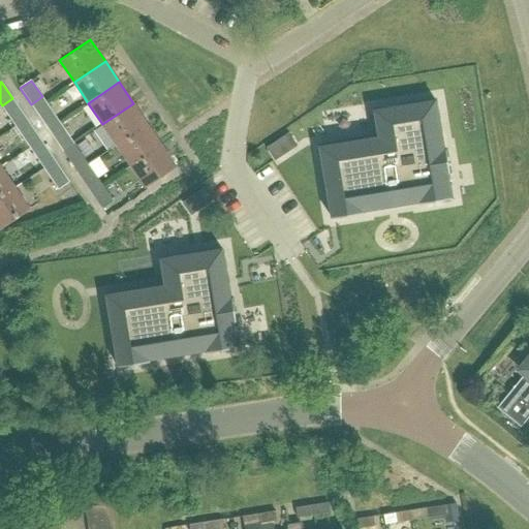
[(379,137),(320,147),(332,219),(364,214),(364,211),(419,201),(419,205),(452,198),(447,174),(450,173),(446,150),(444,150),(436,100),(374,111),(379,137)]
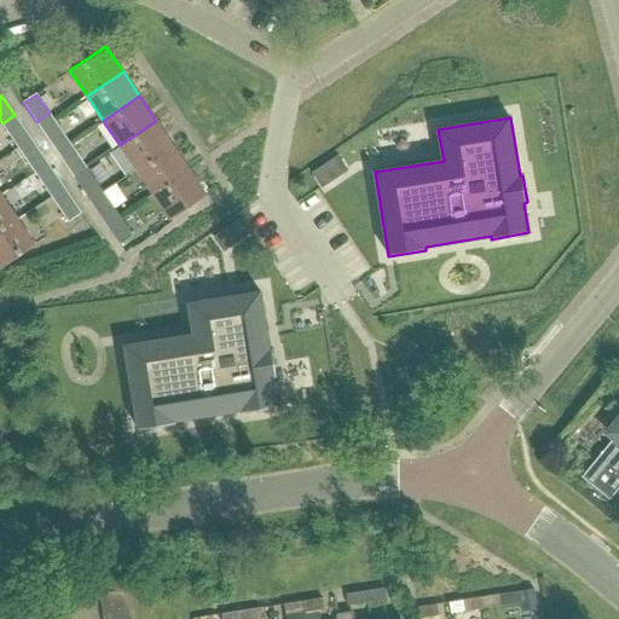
[(53,146),(65,137),(53,119),(40,127),(53,146)]
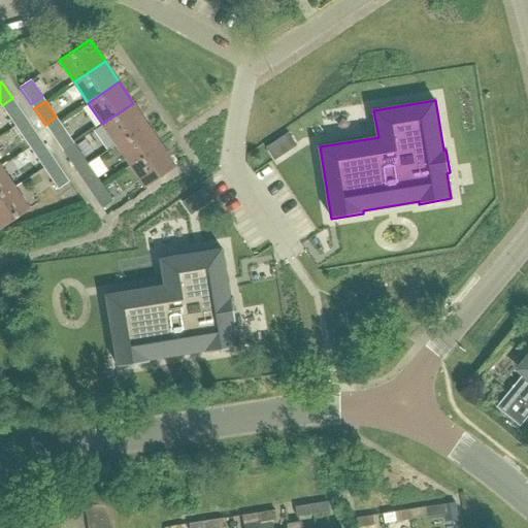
[(15,126),(27,119),(15,102),(5,109),(15,126)]
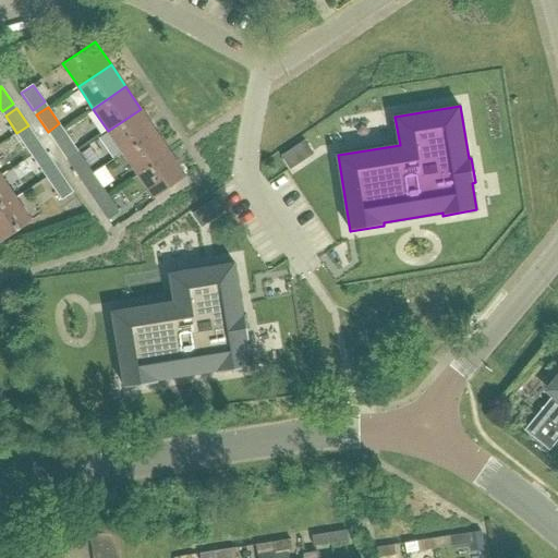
[(123,153),(156,131),(141,109),(108,131),(123,153)]
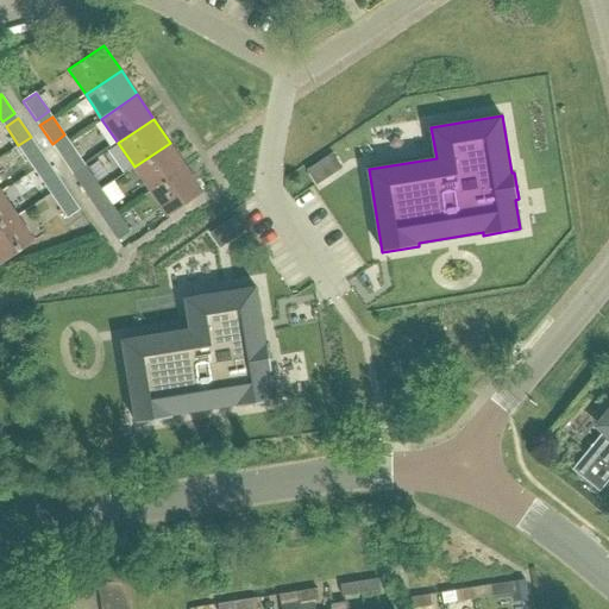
[(69,168),(81,159),(68,140),(56,149),(69,168)]
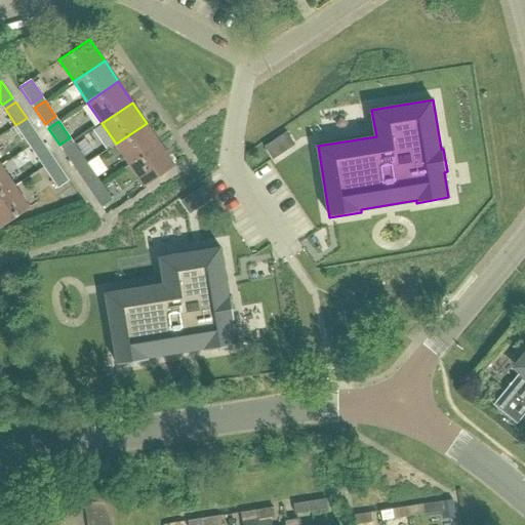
[(30,146),(40,138),(30,123),(18,130),(30,146)]
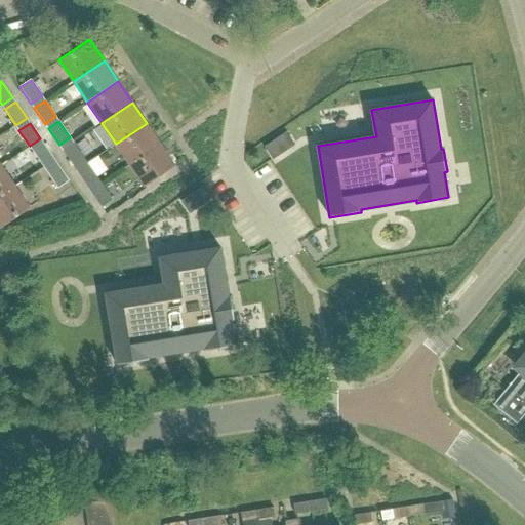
[(129,164),(160,144),(147,123),(116,144),(129,164)]
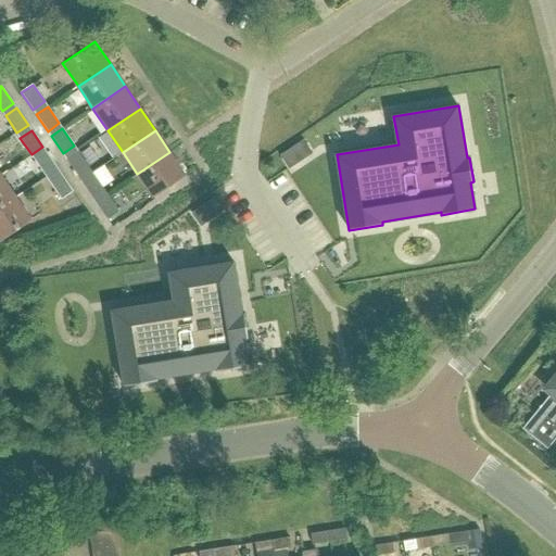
[(293,149),(282,156),(289,167),(300,160),(293,149)]
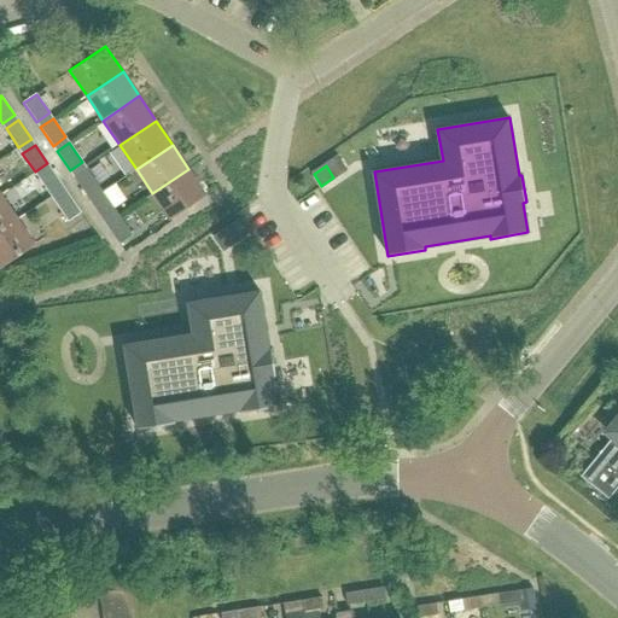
[(86,194),(99,186),(86,167),(74,175),(86,194)]
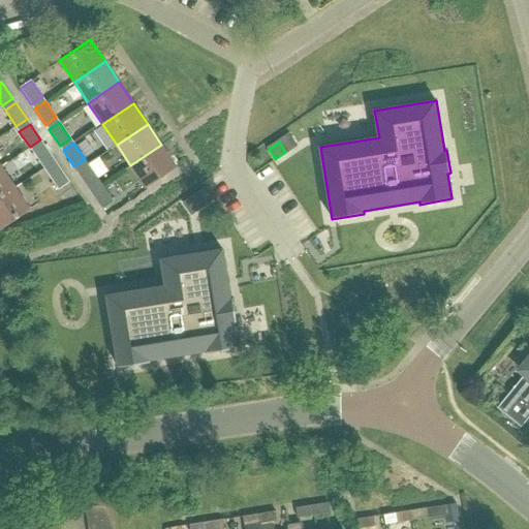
[(44,168),(55,160),(44,145),(33,152),(44,168)]
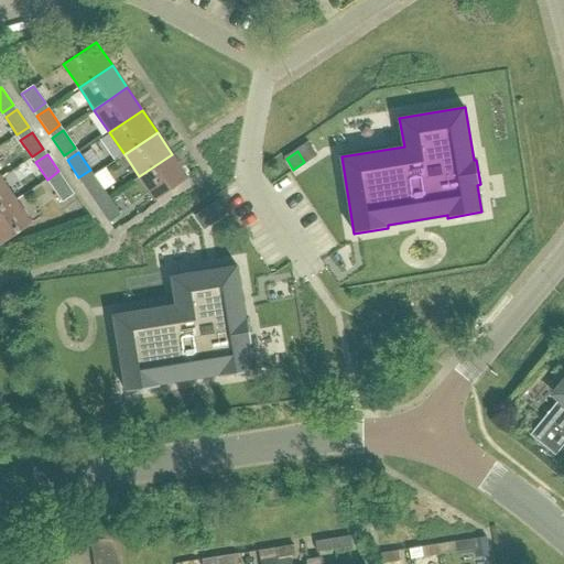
[(172,154),(139,176),(155,199),(188,177),(172,154)]
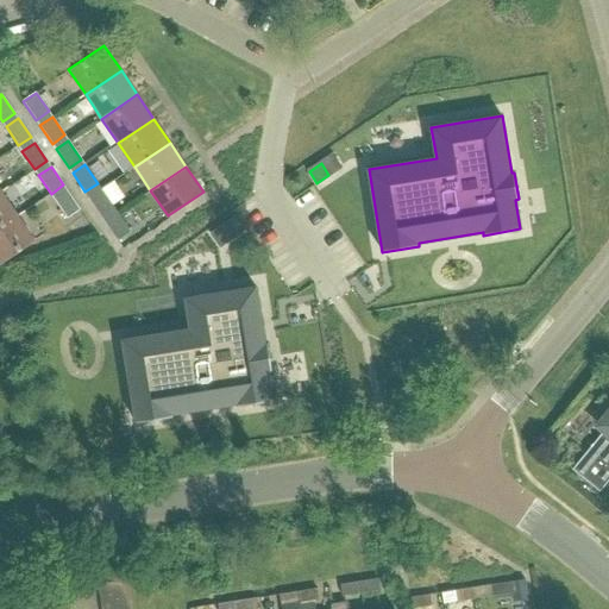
[(101,215),(114,207),(101,188),(88,196),(101,215)]
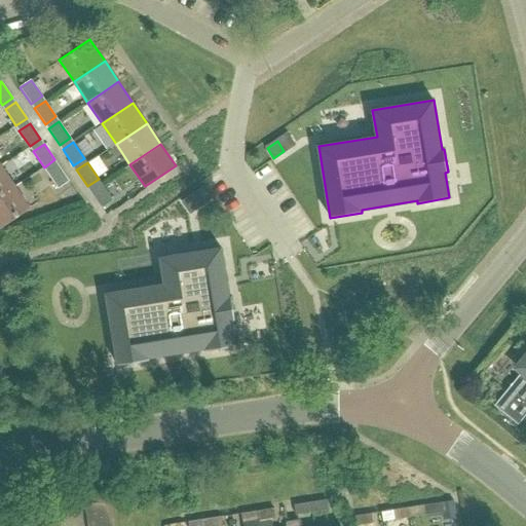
[(58,188),(69,181),(58,164),(47,172),(58,188)]
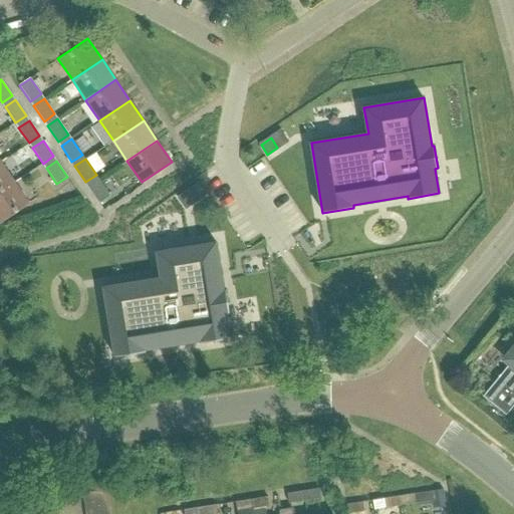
[(0,192),(15,182),(1,162),(0,162),(0,192)]
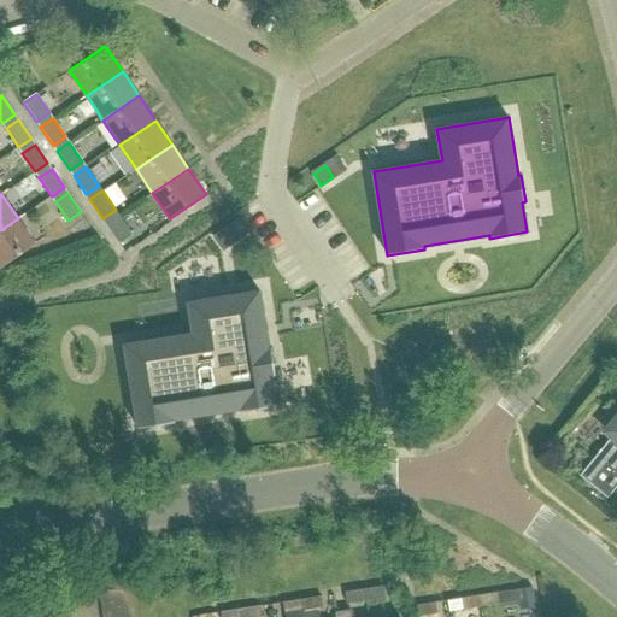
[(119,242),(131,234),(119,216),(106,224),(119,242)]
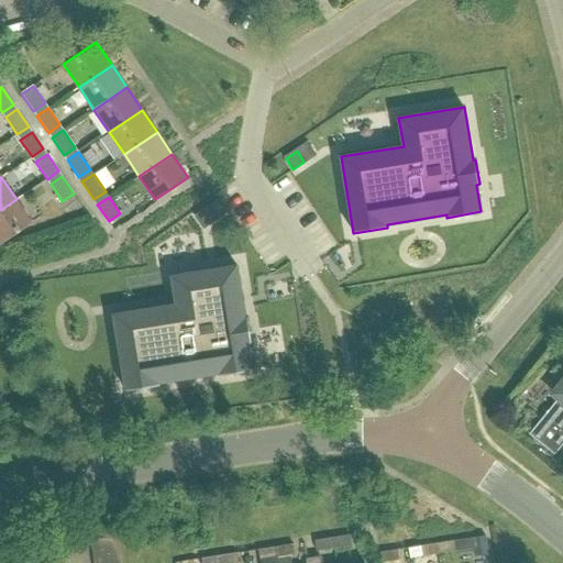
[(17,199),(0,210),(0,243),(32,222),(17,199)]
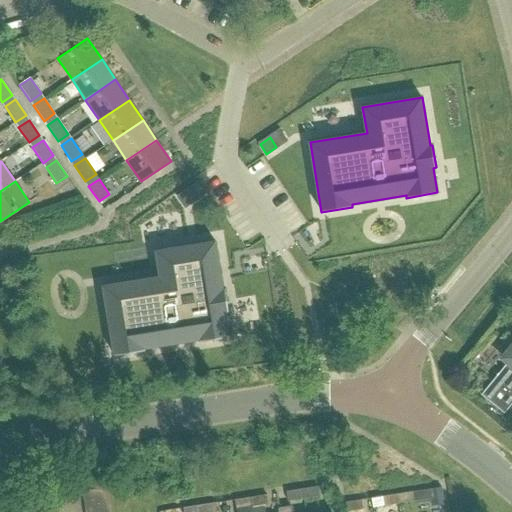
[(195,200),(205,193),(198,183),(188,190),(195,200)]
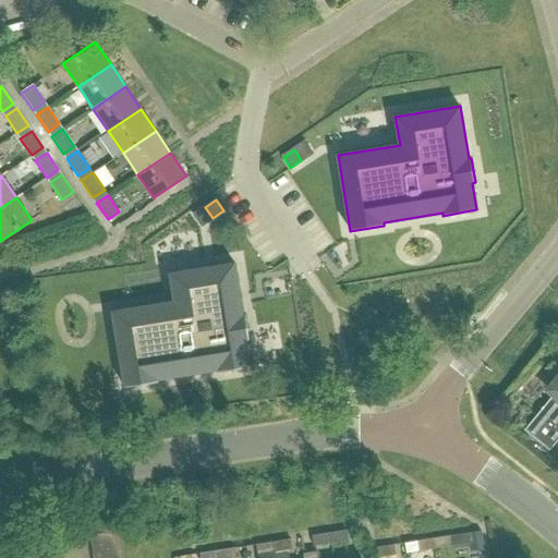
[(174,302),(112,312),(125,388),(159,381),(158,379),(218,370),(218,372),(252,366),(247,340),(250,339),(245,315),(243,315),(234,263),(170,274),(174,302)]
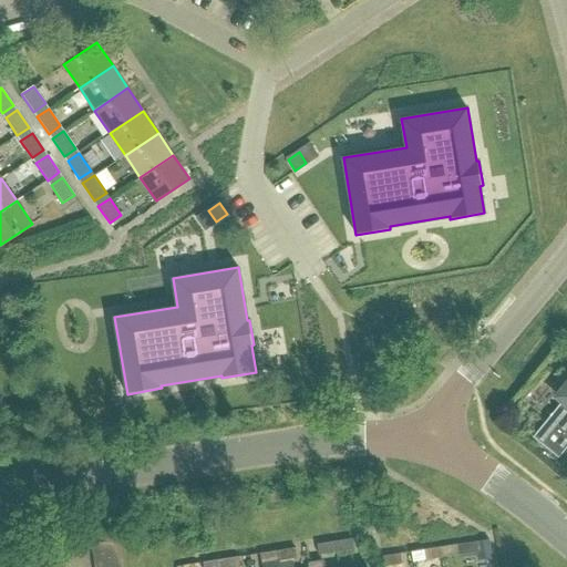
[(566,383),(556,397),(562,401),(533,436),(557,457),(566,445),(566,383)]
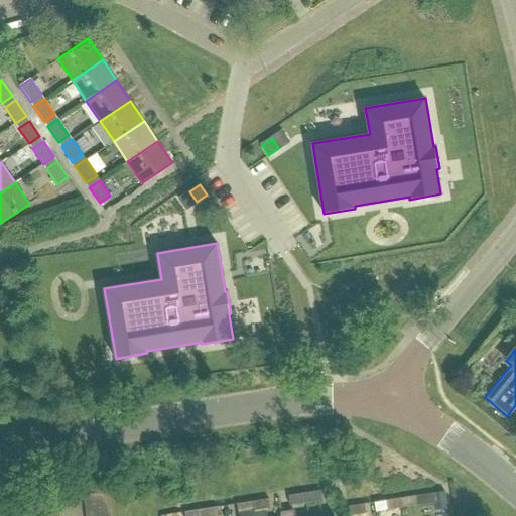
[(304,493),(305,502),(321,500),(320,490),(304,493)]
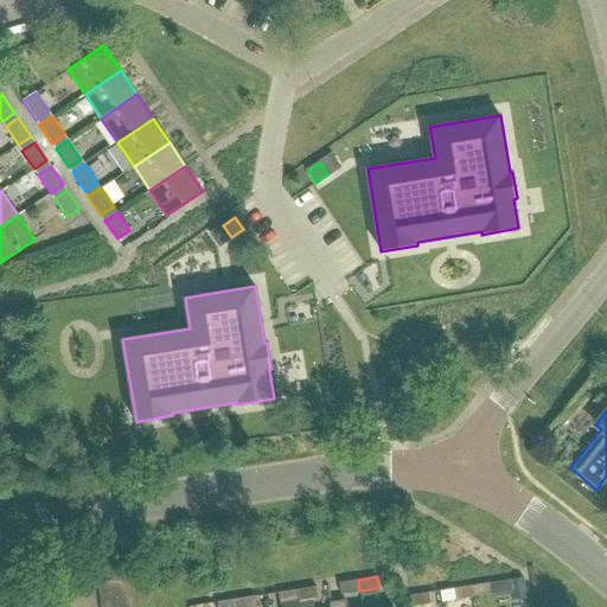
[(511,599),(525,596),(522,577),(509,580),(511,599)]
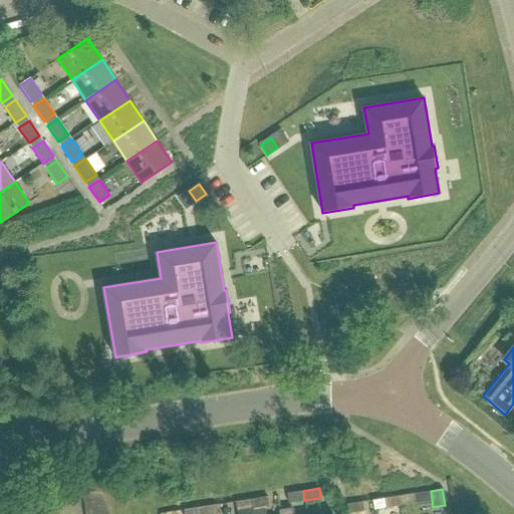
[(84,506),(108,502),(106,490),(82,494),(84,506)]
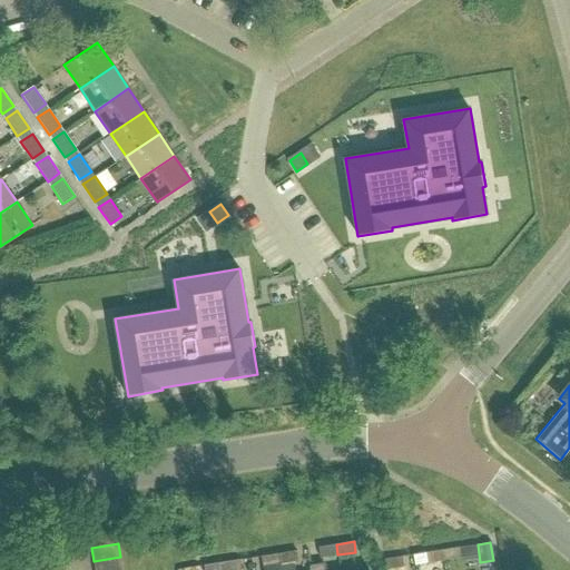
[(321,558),(337,554),(336,544),(318,547),(321,558)]
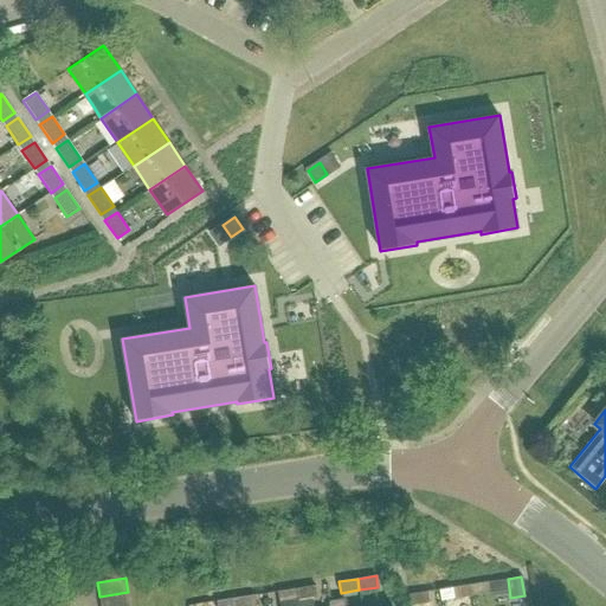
[(469,585),(471,595),(490,592),(488,581),(469,585)]
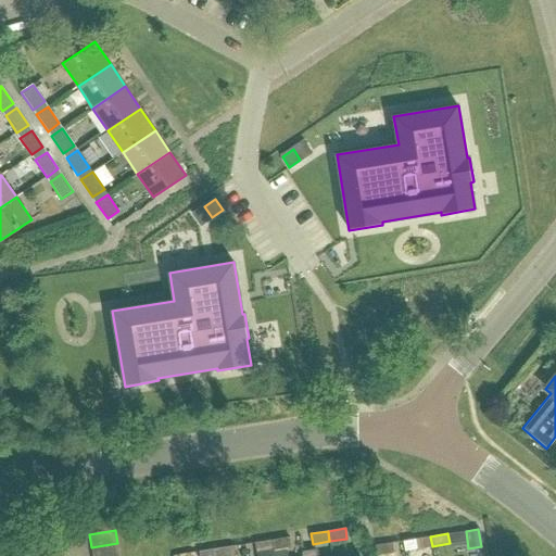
[(272,540),(274,550),(275,550),(275,555),(289,555),(288,547),(291,547),(289,536),(272,540)]
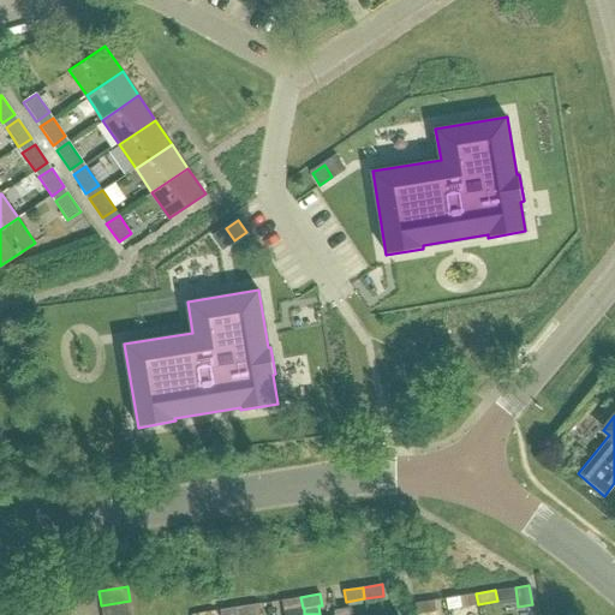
[(459,608),(478,604),(476,593),(458,596),(459,608)]
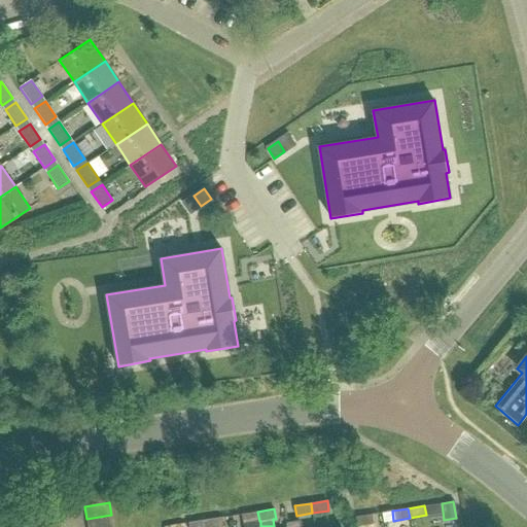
[(243,524),(259,521),(257,512),(242,514),(243,524)]
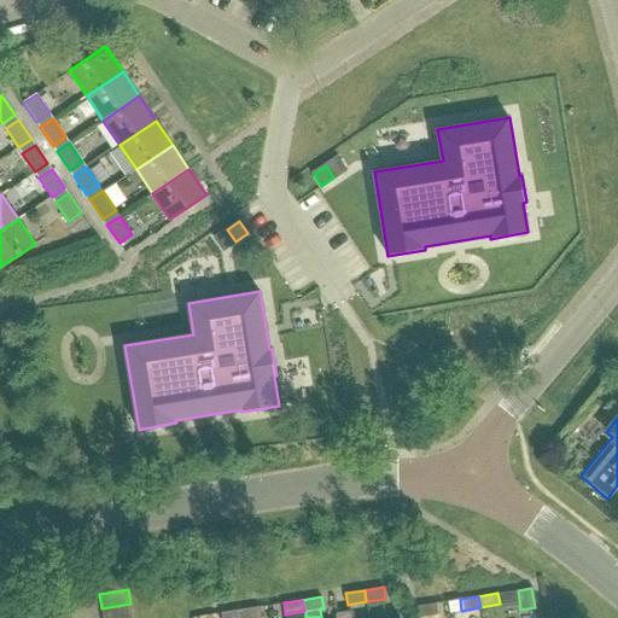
[(17,617),(47,617),(46,602),(16,607),(17,617)]
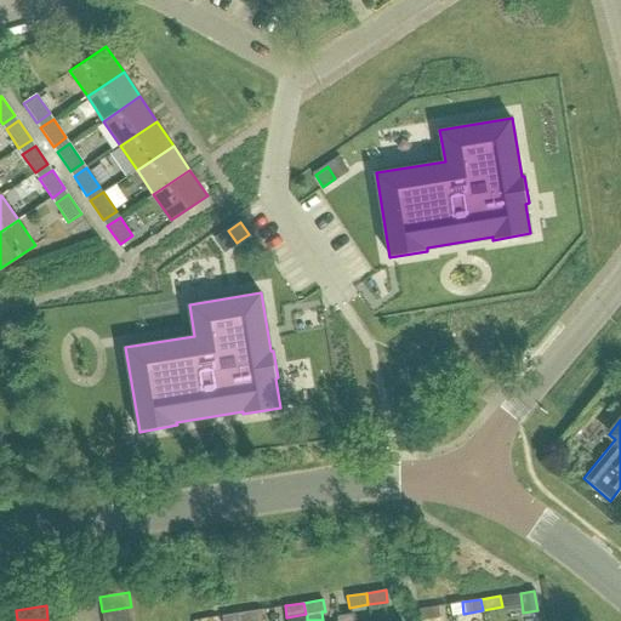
[(103,620),(132,620),(131,607),(102,611),(103,620)]
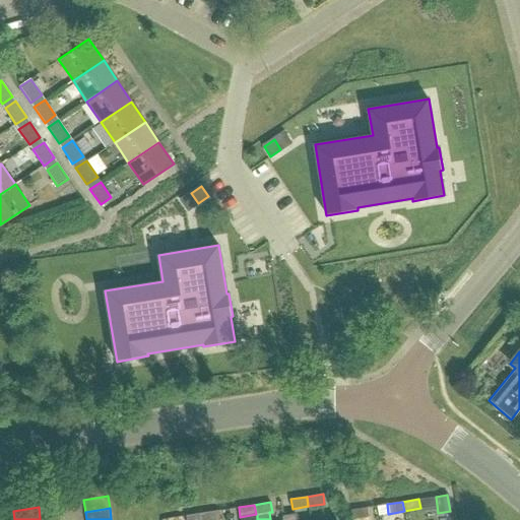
[(351,519),(368,517),(367,508),(350,511),(351,519)]
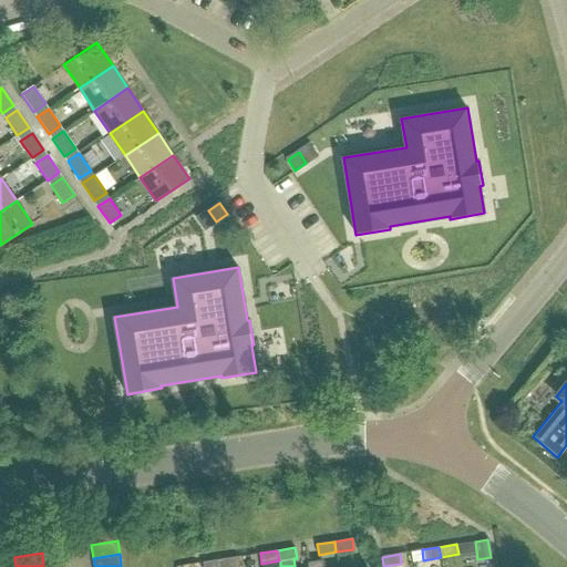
[(220,559),(222,566),(237,566),(240,566),(238,556),(220,559)]
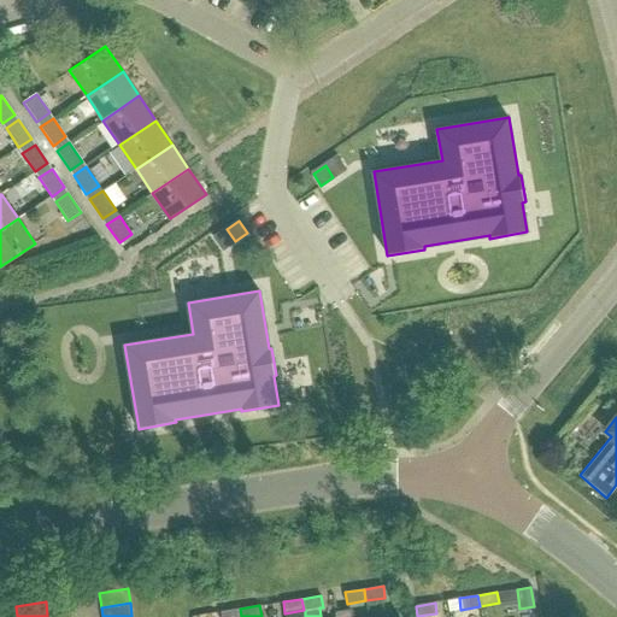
All buildings are outlined.
